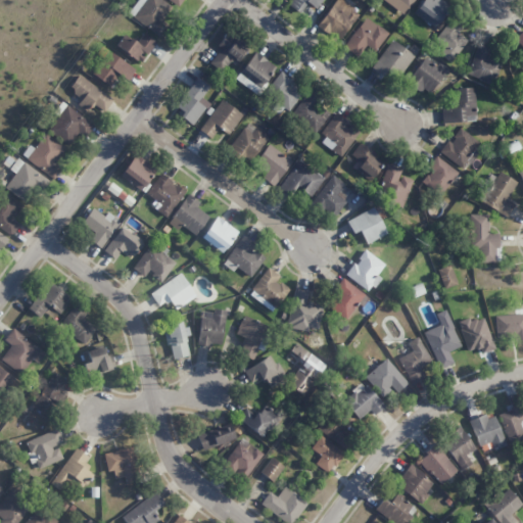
[(159,0),(137,0),(128,13),(159,37),(168,26),(161,20),(171,7),(159,0)]
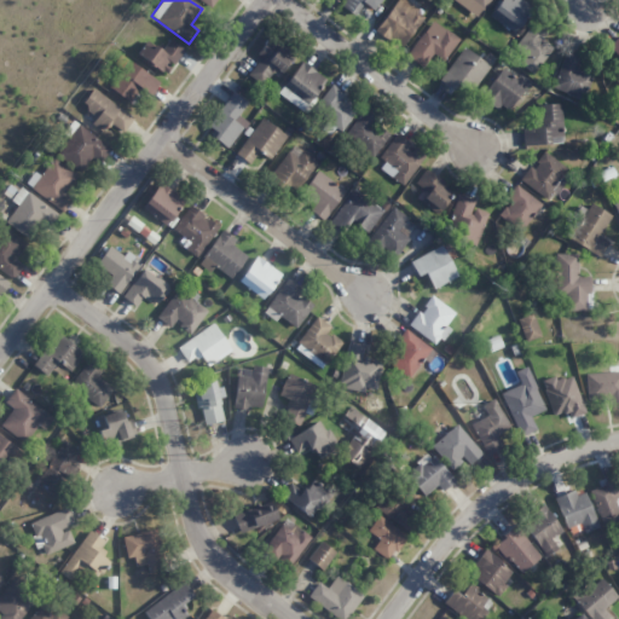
[(380,0),(345,0),(341,6),(354,15),(363,3),(374,11),(380,0)]
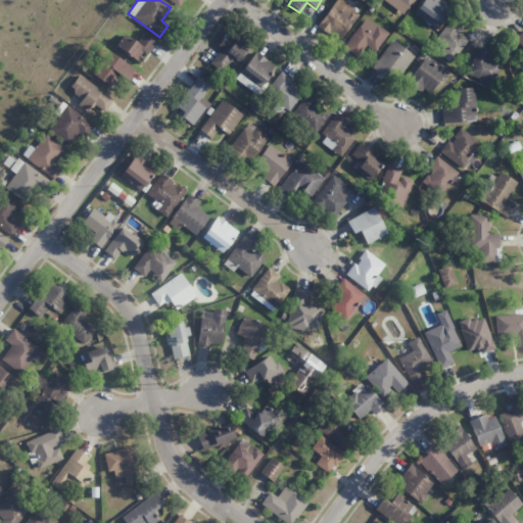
[(336,0),(318,27),(339,41),(359,12),(340,0),(336,0)]
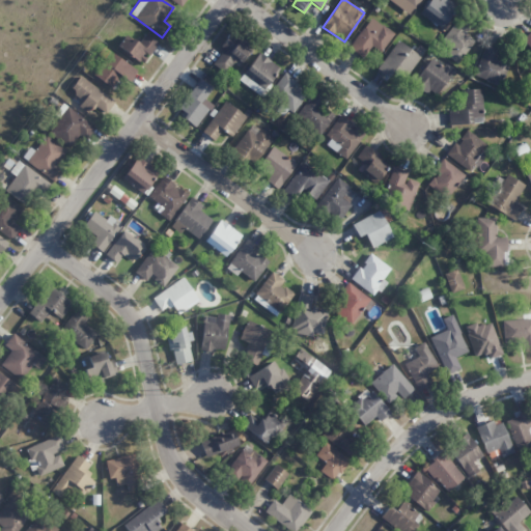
[(387,0),(411,15),(419,0),(387,0)]
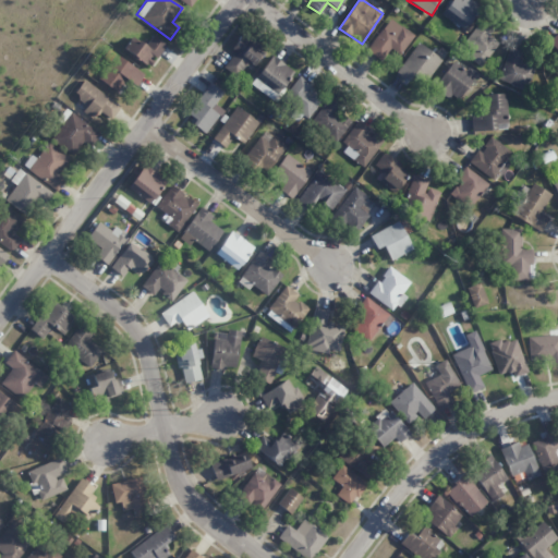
[(450,0),(440,14),(463,29),(480,5),(470,0),(450,0)]
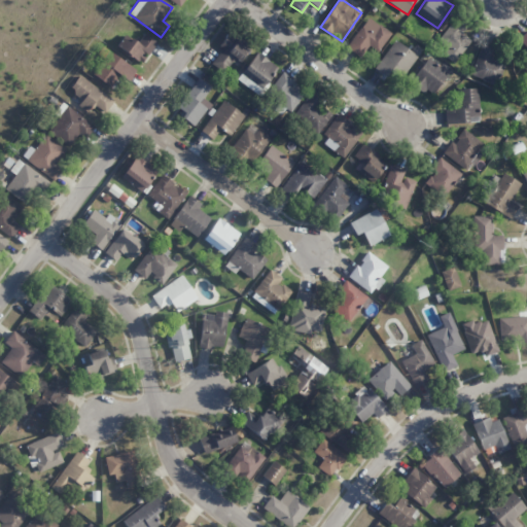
[(369,44),(377,51),(390,34),(369,16),(345,46),(359,57),(369,44)]
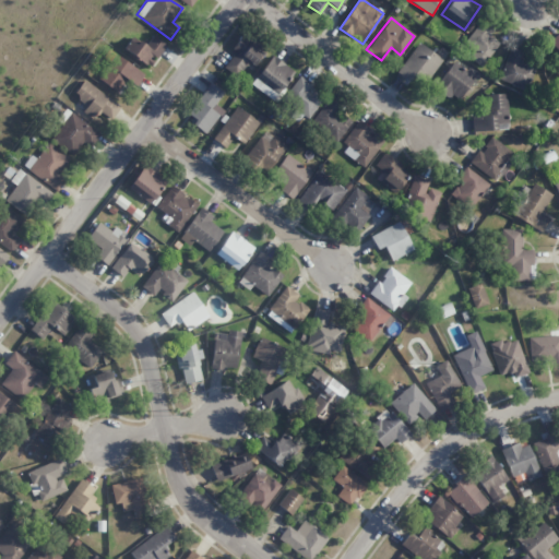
[(494,28),(479,21),(460,55),(483,68),(498,42),(489,36),(494,28)]
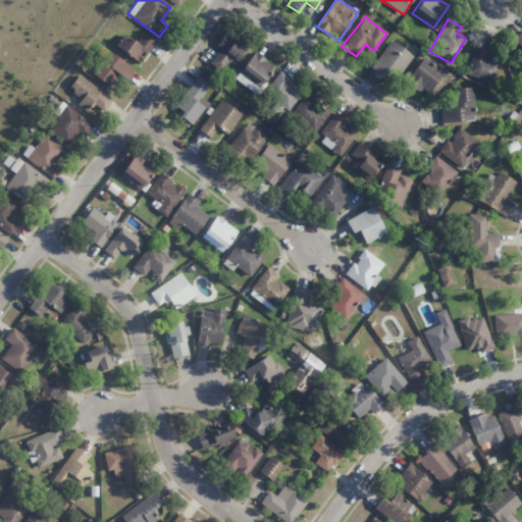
[(116,47),(141,63),(155,41),(143,33),(137,43),(124,35),(116,47)]
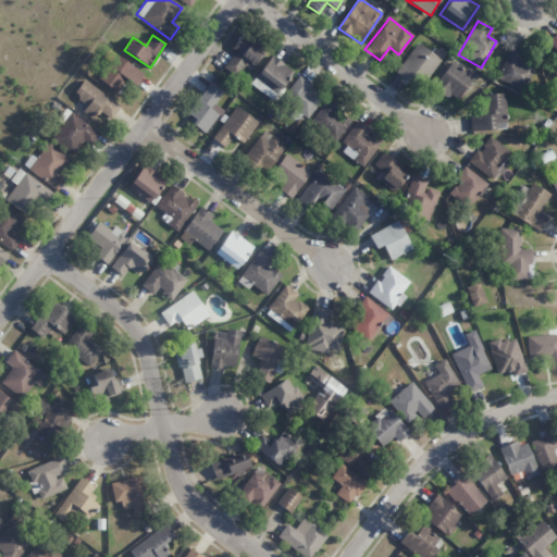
[(252,64),(261,50),(240,37),(222,67),(236,76),(247,60),(252,64)]
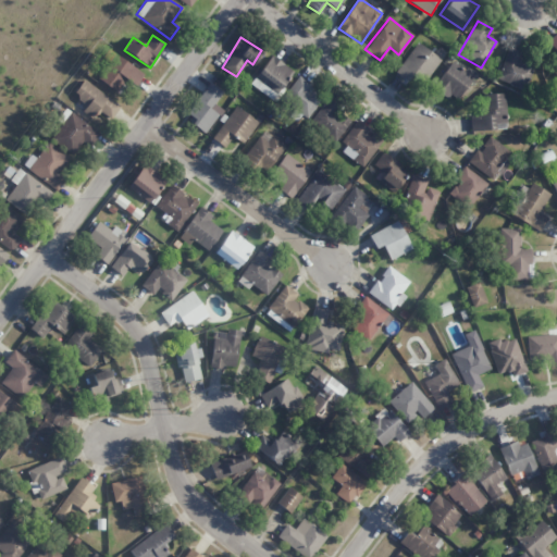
[(441,58),(416,42),(397,71),(422,86),(441,58)]
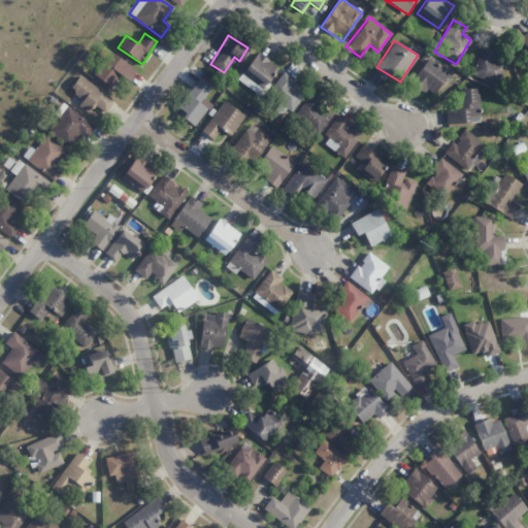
[(470,74),(496,86),(507,58),(482,47),(470,74)]
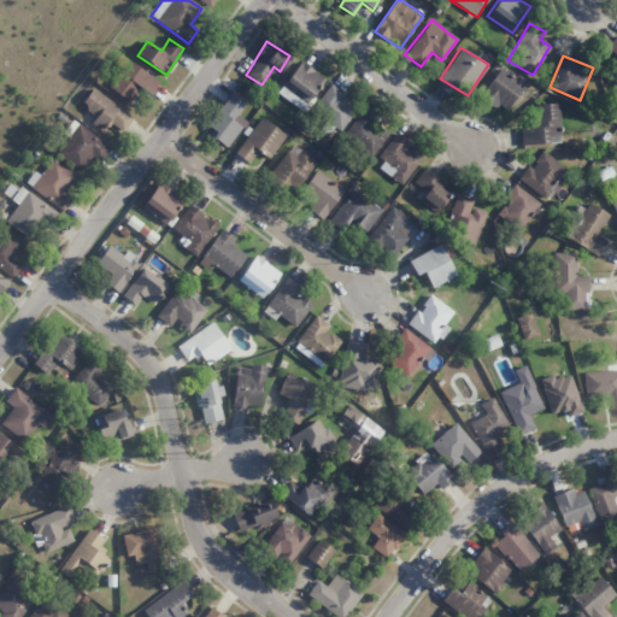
[(140,88),(148,95),(159,83),(129,59),(107,86),(129,103),(140,88)]
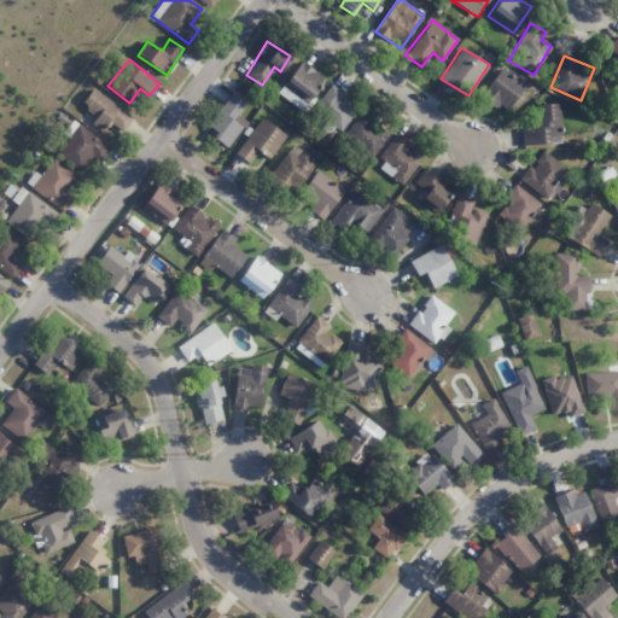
[(325,77),(298,62),(278,94),(304,110),(325,77)]
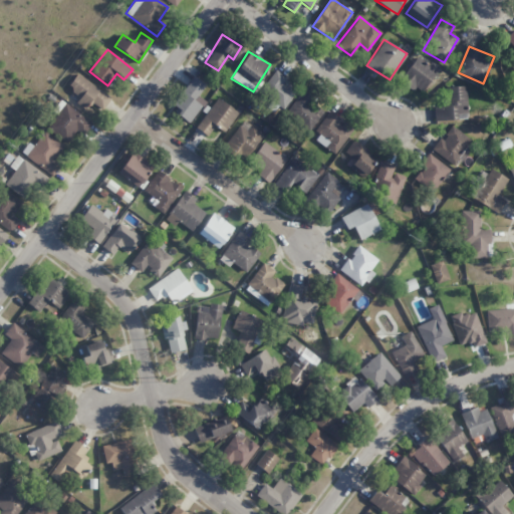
[(423,91),(438,67),(417,54),(399,83),(412,91),(415,86),(423,91)]
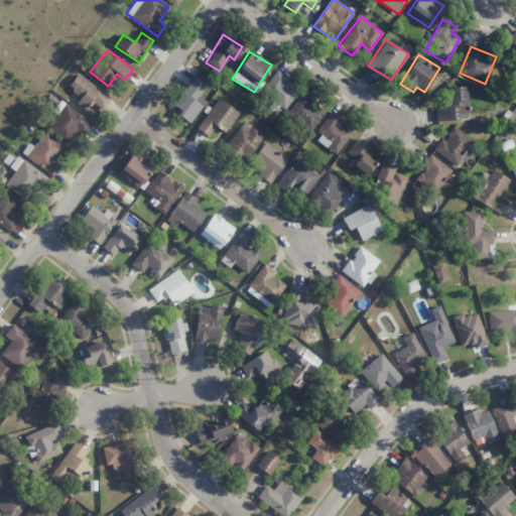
[(288,78),(275,71),(264,90),(273,95),(269,102),(285,111),(296,90),(284,83),(288,78)]
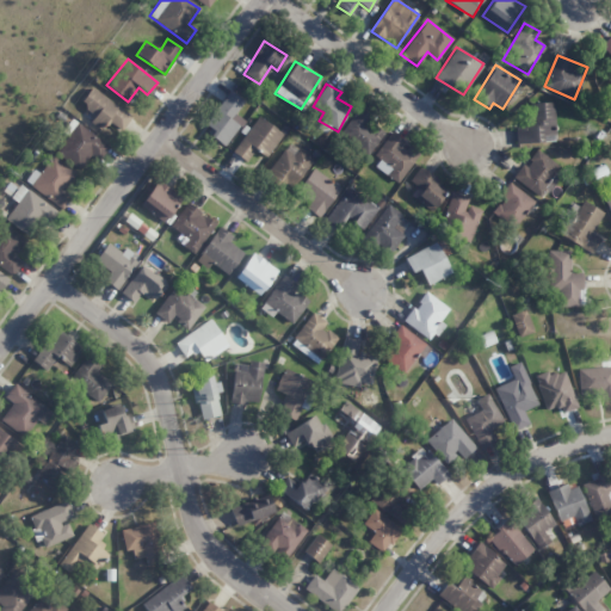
[(96,116),(90,123),(99,130),(107,121),(121,131),(131,117),(92,87),(80,104),(96,116)]
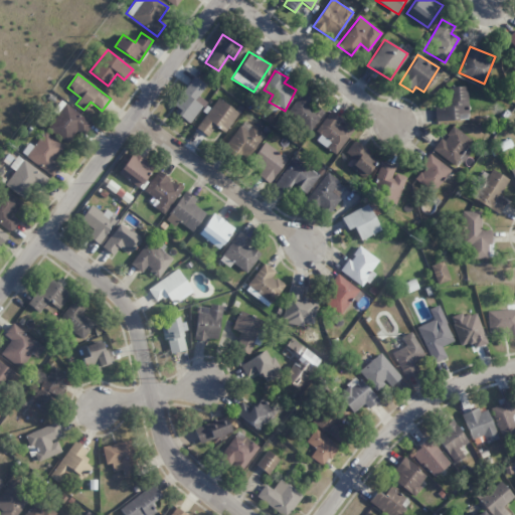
[(172,111),(190,123),(205,101),(198,96),(206,84),(194,77),(172,111)]
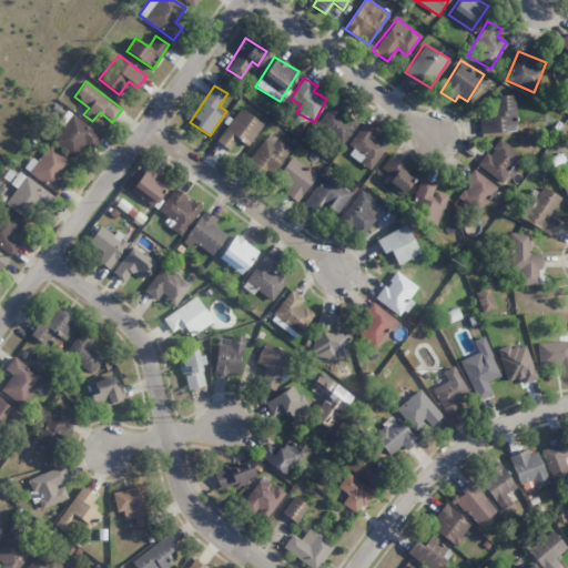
[(479,133),(516,132),(515,95),(495,95),(496,118),(478,118),(479,133)]
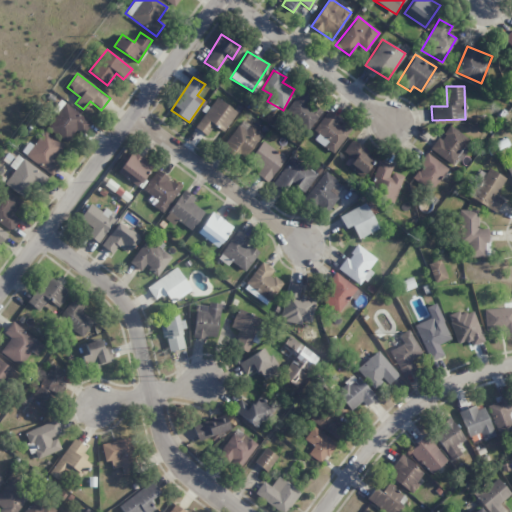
[(284,112),(308,130),(322,112),(309,102),(312,98),(301,89),(284,112)]
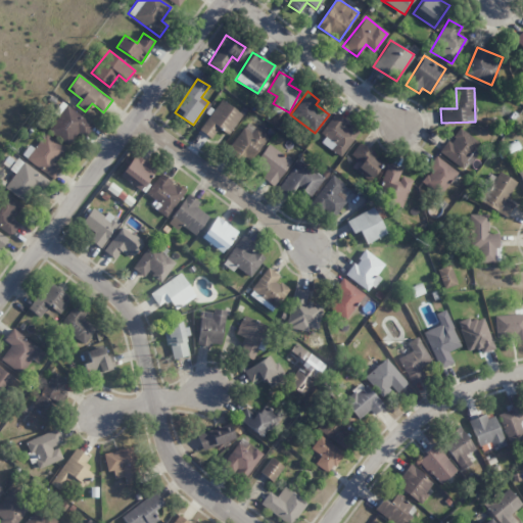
[(219,128),(228,134),(242,115),(222,99),(198,130),(210,138),(219,128)]
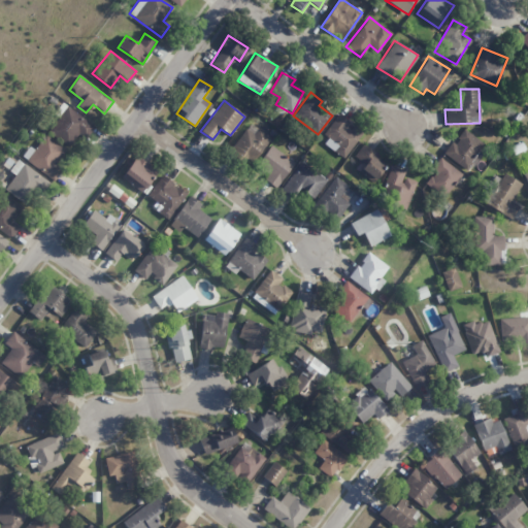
[(77,133),(86,138),(94,127),(66,105),(47,131),(68,146),(77,133)]
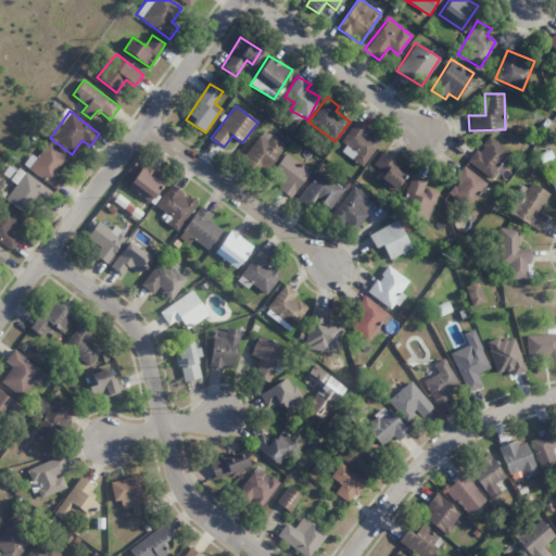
[(370,130),(357,121),(337,148),(362,166),(381,139),(370,130)]
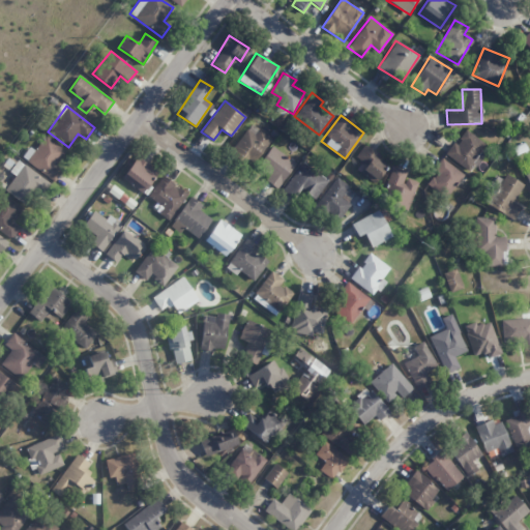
[(232,148),(252,165),(271,139),(252,123),(232,148)]
